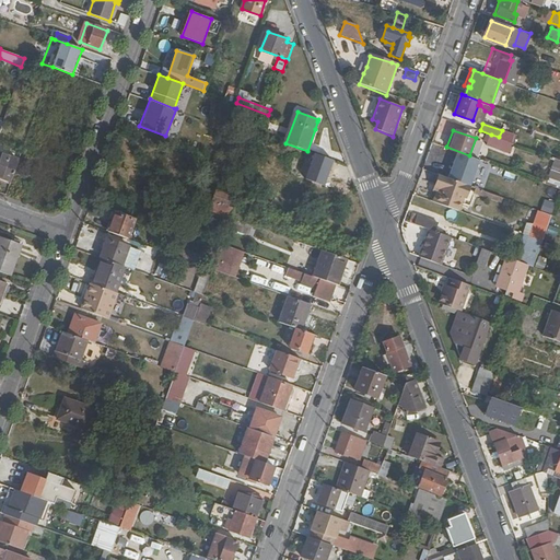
[(511,153),(514,142),(499,137),(491,135),(487,144),(511,153)]
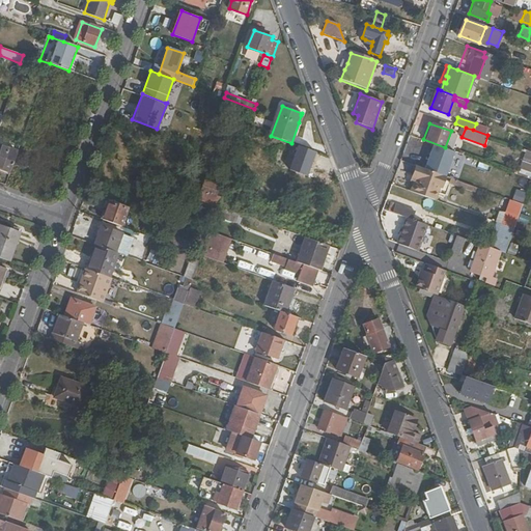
[(0,145),(0,167),(10,172),(18,152),(0,145)]
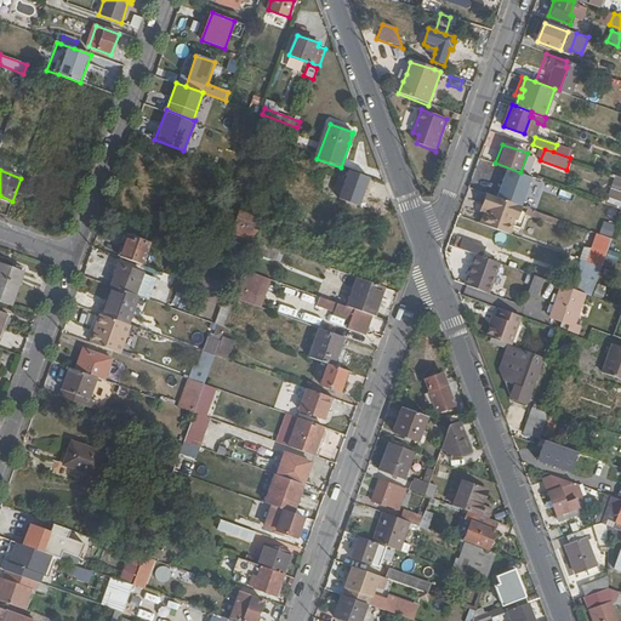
[(519,177),(500,170),(491,192),(511,198),(519,177)]
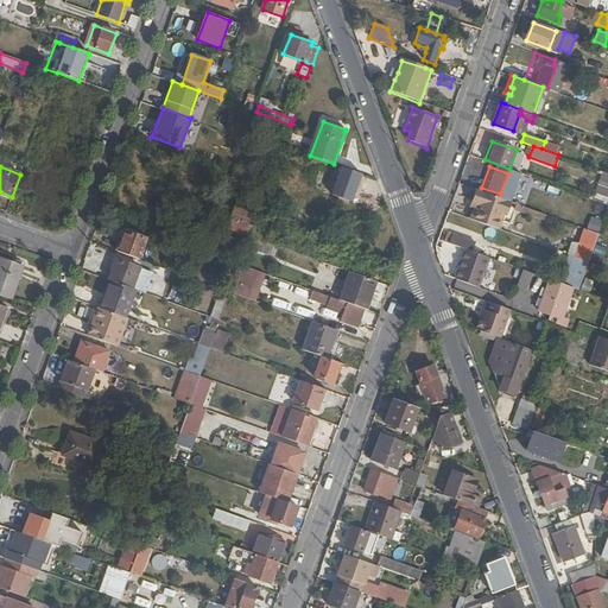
[(240,177),(242,172),(238,171),(229,192),(239,196),(245,179),(240,177)]
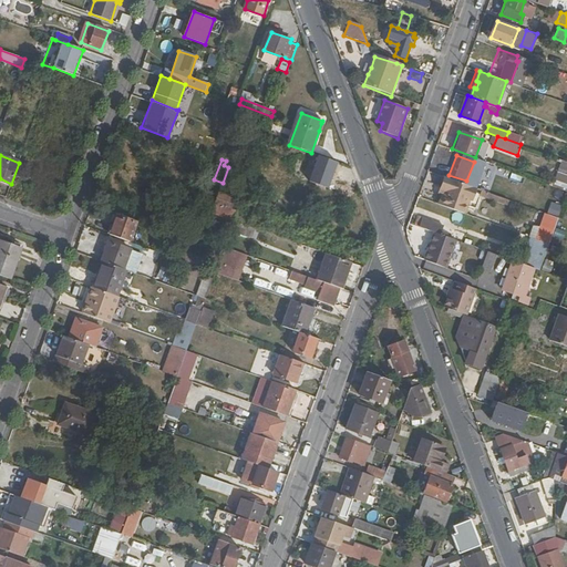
[(554,185),(566,189),(566,161),(564,160),(554,185)]
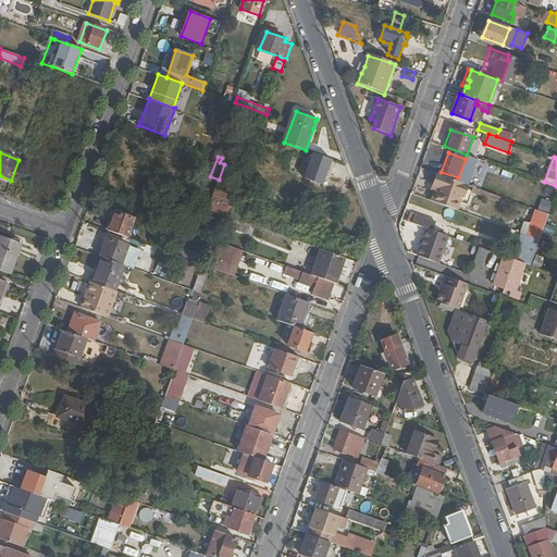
[(503,170),(500,175),(514,180),(516,175),(503,170)]
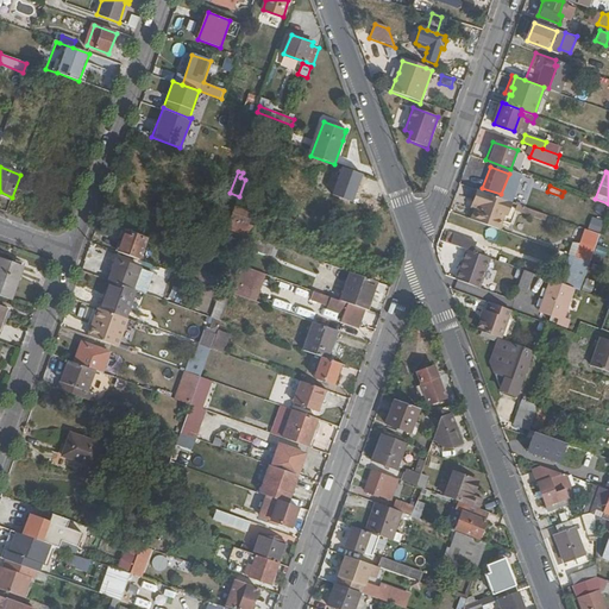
[(475,208),(471,218),(497,227),(501,218),(510,221),(518,203),(481,190),(477,202),(473,200),(471,206),(475,208)]
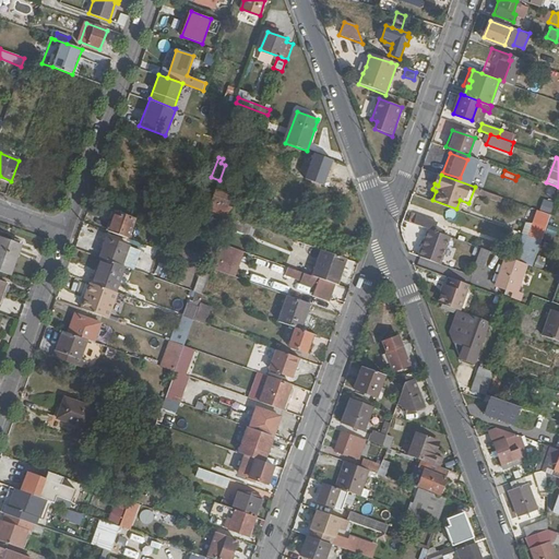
[(209,209),(232,216),(234,210),(227,207),(230,198),(215,191),(209,209)]
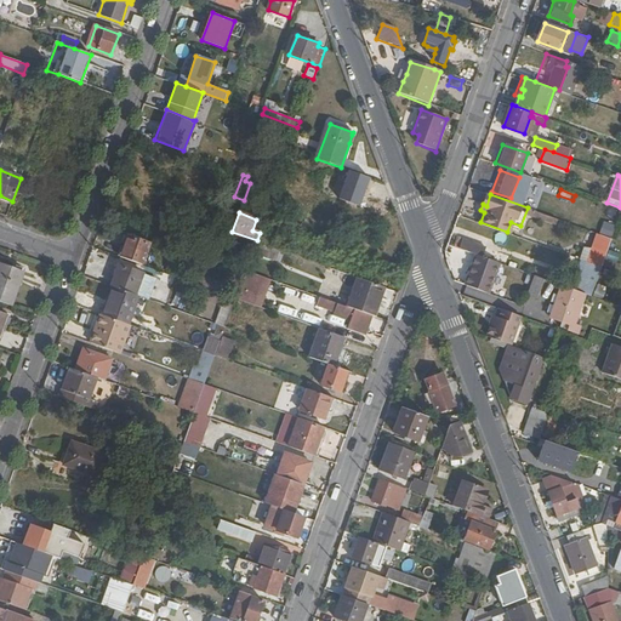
[(603,221),(600,232),(613,235),(615,224),(603,221)]
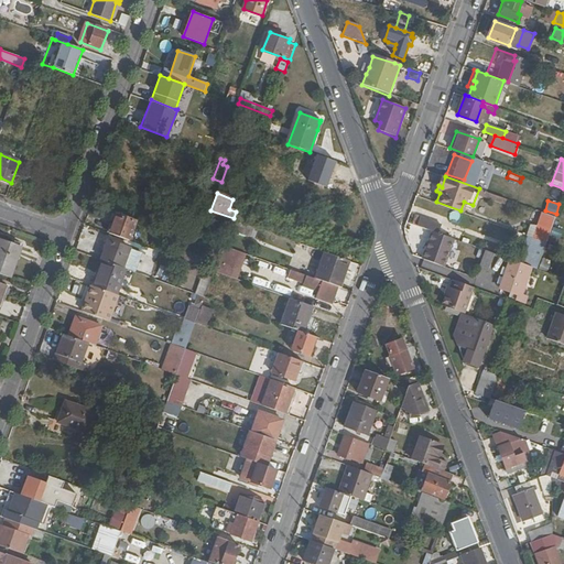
[(234,218),(248,224),(250,217),(236,212),(234,218)]
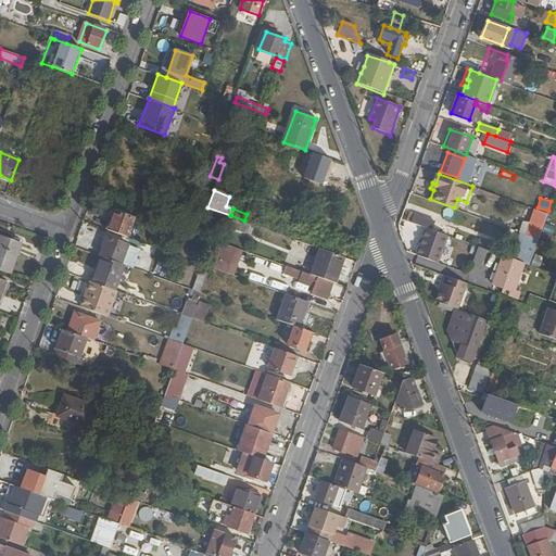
[(539,238),(548,213),(535,209),(527,234),(527,235),(539,238)]
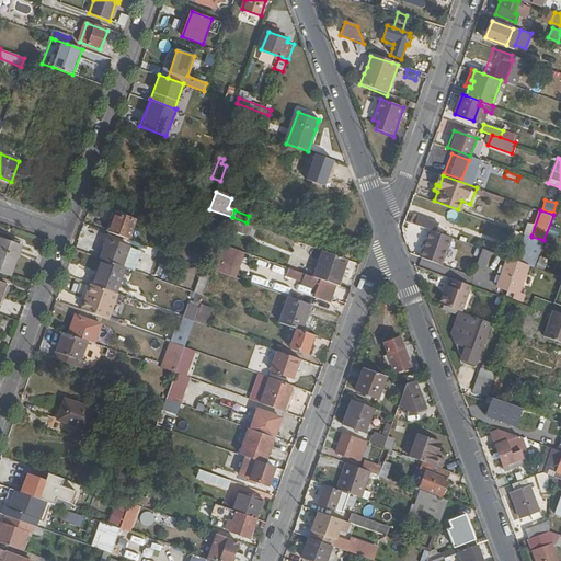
[(116,213),(109,231),(129,239),(136,219),(116,213)]
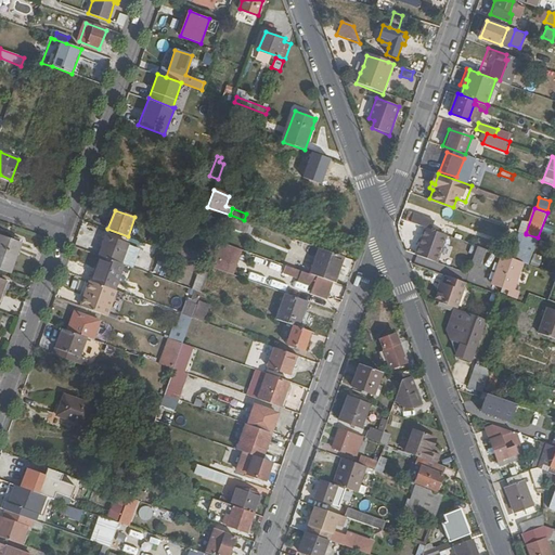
[(426,227),(434,229),(437,220),(411,210),(408,219),(426,227)]
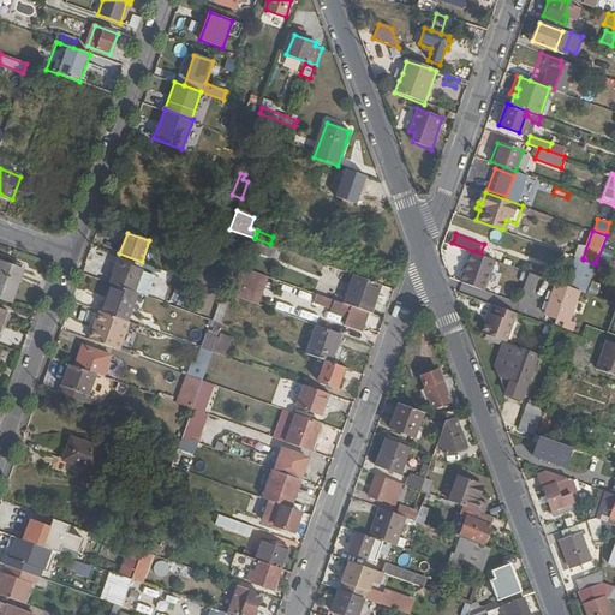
[(472,251),(461,281),(484,288),(495,258),(481,254),(472,251)]
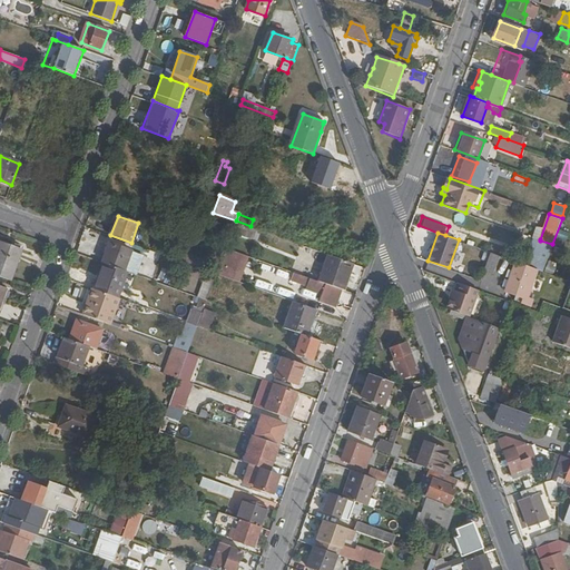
[(540,239),(536,238),(531,253),(536,254),(540,241),(540,239)]
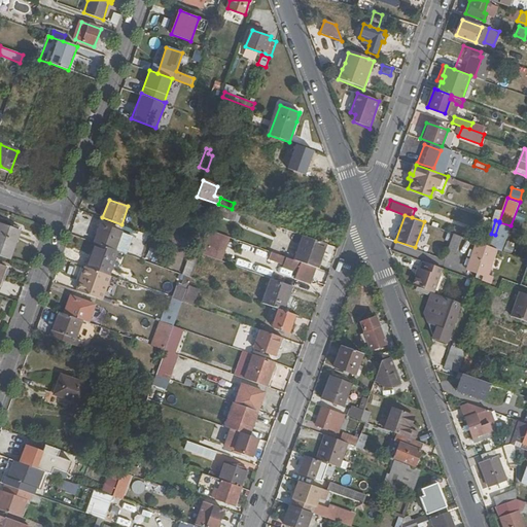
[(0,224),(0,255),(11,259),(22,230),(1,221),(0,224)]
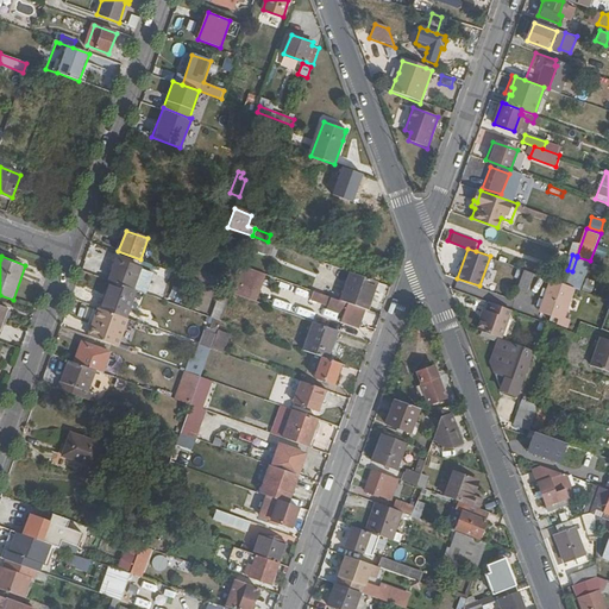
[(575,287),(581,289),(590,261),(577,257),(572,271),(567,270),(563,283),(575,287)]
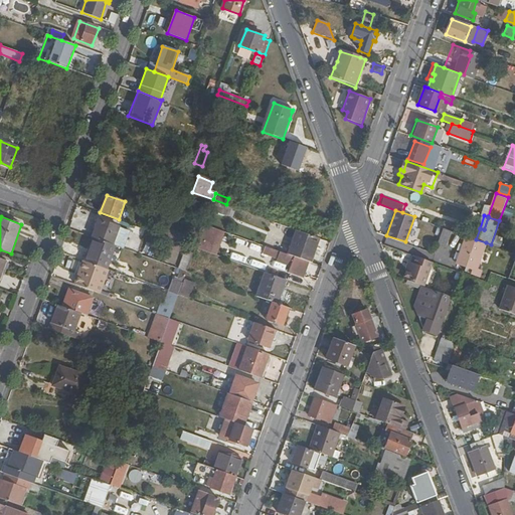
[(100,218),(94,236),(96,237),(114,243),(124,246),(130,229),(100,218)]
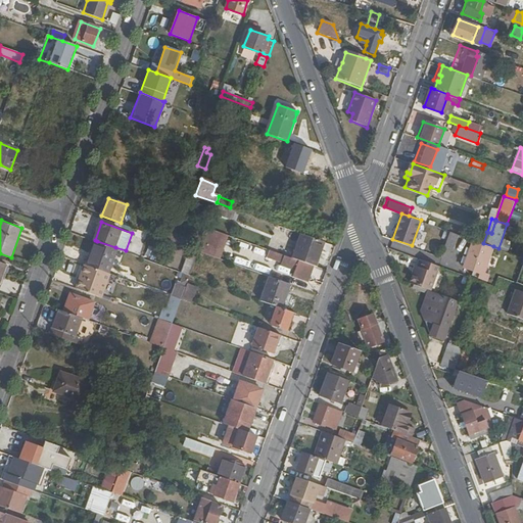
[(207,227),(199,250),(212,255),(222,231),(207,227)]
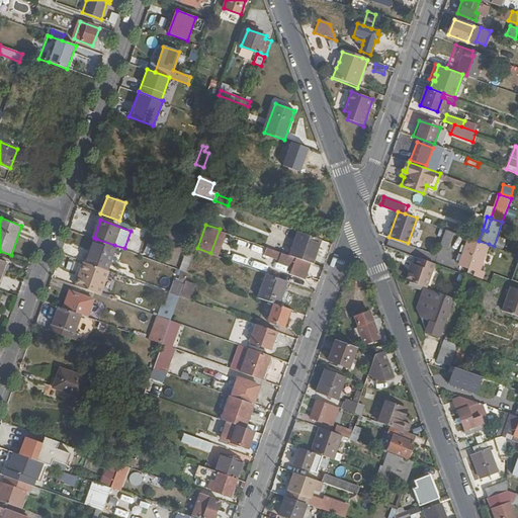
[(448,250),(454,233),(445,230),(439,246),(448,250)]
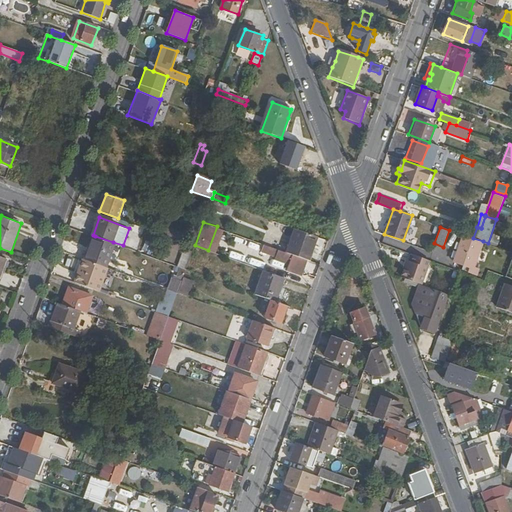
[(309,260),(317,236),(296,228),(288,252),(294,254),(306,259),(309,260)]
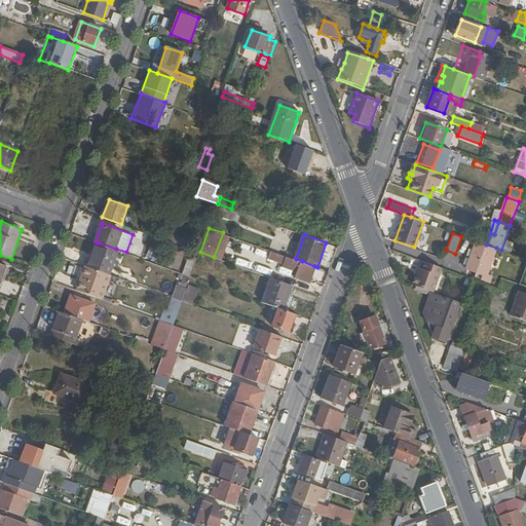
[(487,274),(496,248),(486,245),(477,240),(467,267),(487,274)]
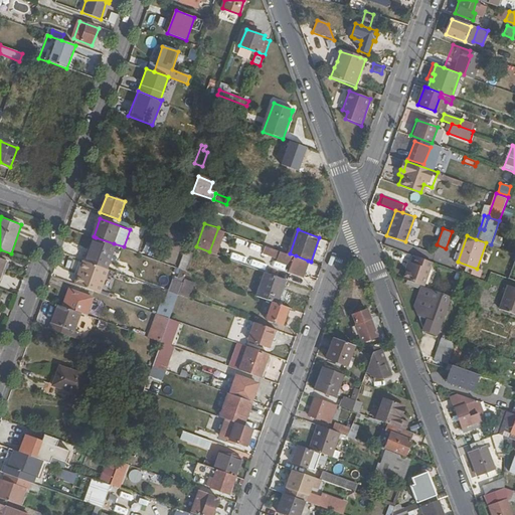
[(89,251),(86,261),(106,268),(114,243),(96,237),(91,252),(89,251)]
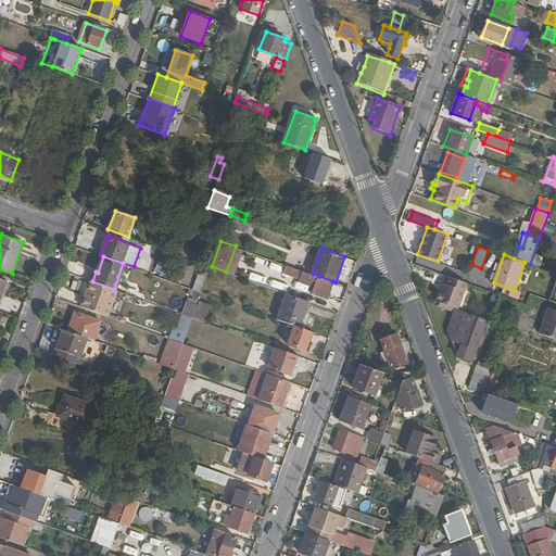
[(204,264),(196,289),(197,289),(202,291),(212,266),(204,264)]
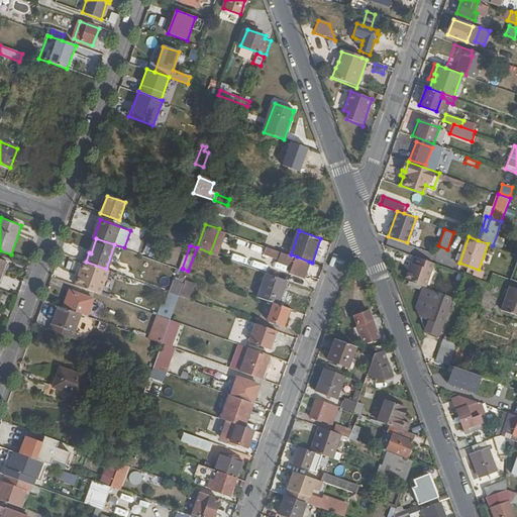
[(304,278),(309,262),(297,256),(291,254),(282,251),(267,245),(264,252),(277,257),(277,256),(279,256),(278,261),(292,266),(289,273),(304,278)]
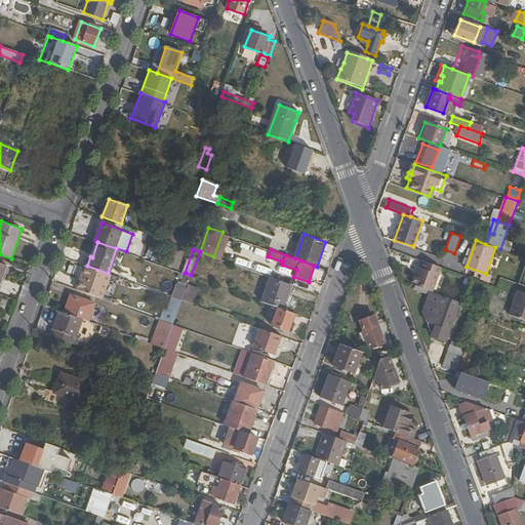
[(243,259),(242,266),(257,270),(258,264),(243,259)]
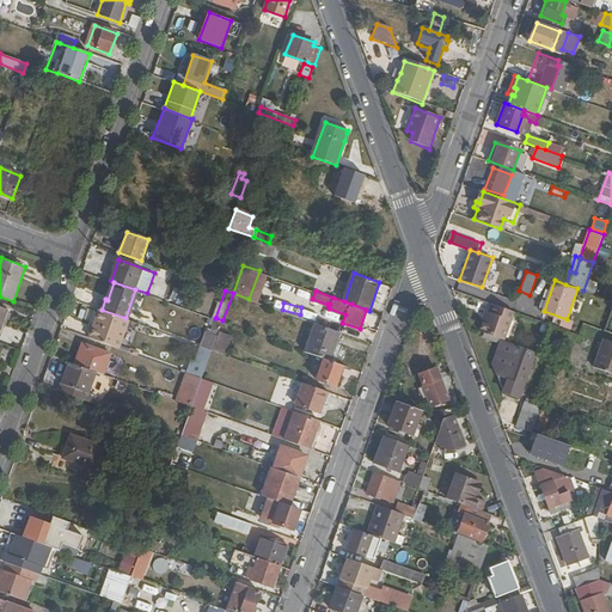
[(485,320),(481,332),(506,342),(516,312),(493,304),(490,311),(488,311),(485,320)]
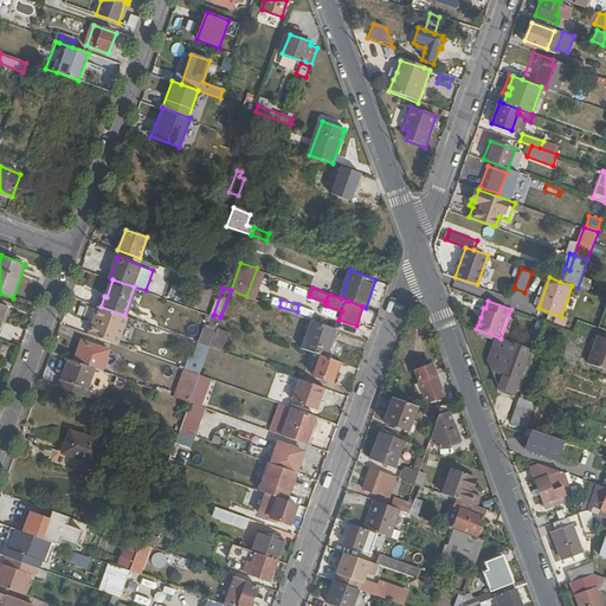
[(98,305),(89,333),(116,343),(127,316),(124,315),(101,307),(98,305)]
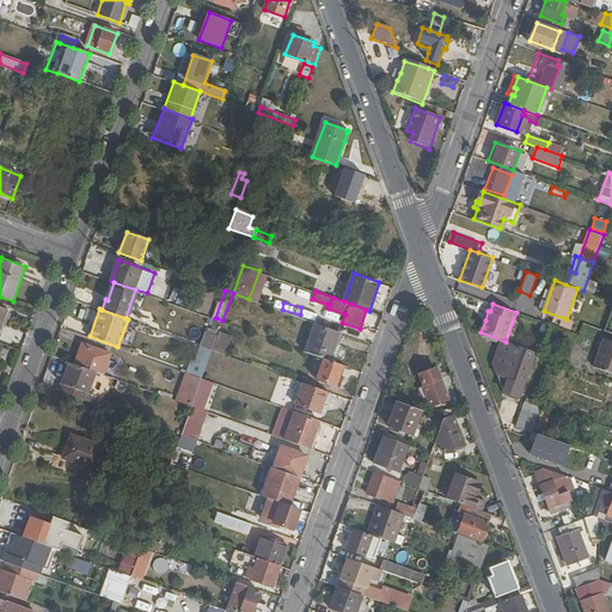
[(219,331),(222,320),(216,318),(213,329),(219,331)]
